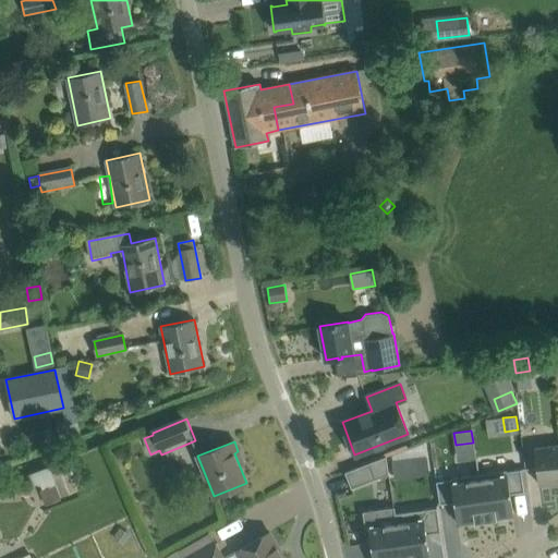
[(557,481),(557,444),(534,447),(538,484),(557,481)]
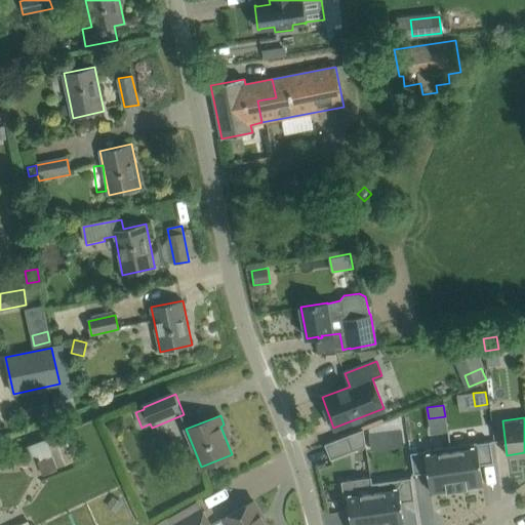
[(384,432),(369,434),(371,447),(380,446),(386,441),(384,432)]
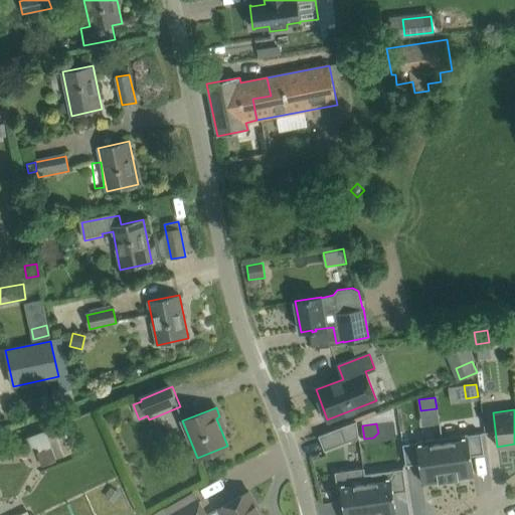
[(340,426),(318,436),(324,451),(347,442),(340,426)]
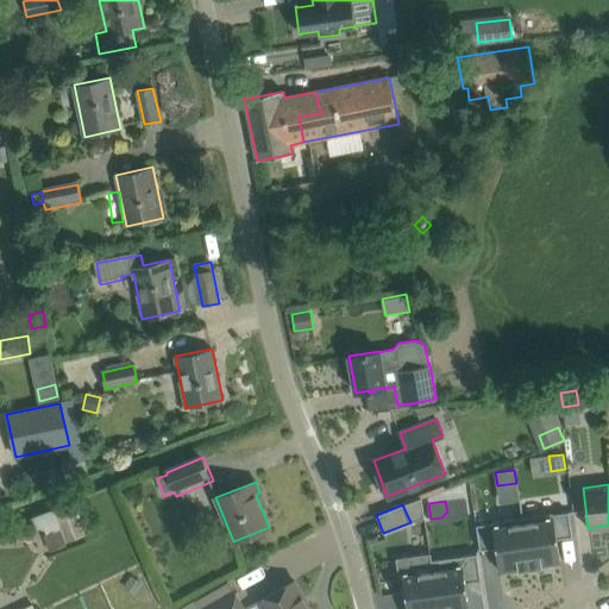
[(60,525),(54,509),(32,518),(36,529),(44,531),(45,534),(55,531),(61,529),(61,528),(60,525)]
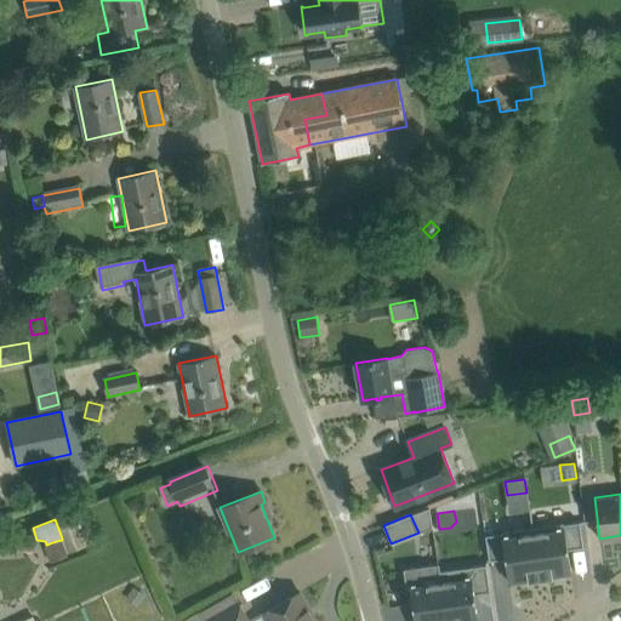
[(564,523),(533,528),(540,580),(552,577),(552,576),(571,574),(568,550),(584,547),(580,523),(564,524),(564,523)]
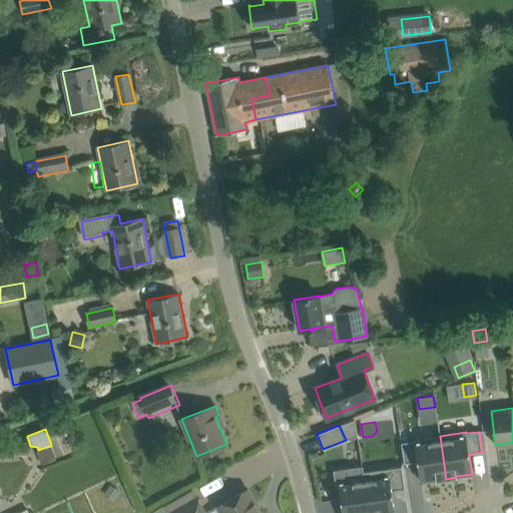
[(415,441),(402,443),(404,463),(418,461),(420,481),(436,479),(436,480),(446,479),(440,436),(414,439),(415,441)]
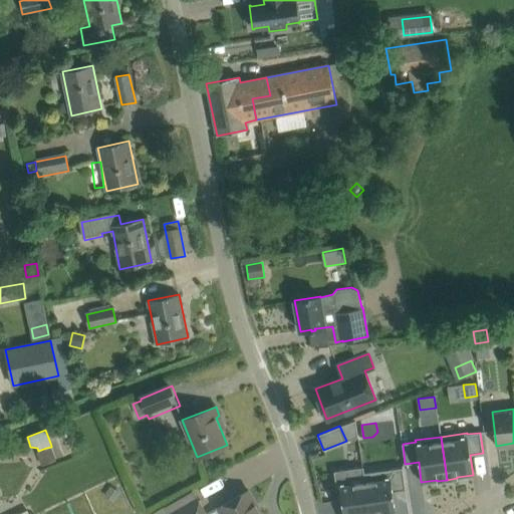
[(363,467),(334,471),(336,487),(339,487),(342,513),(368,513),(364,473),(363,467)]
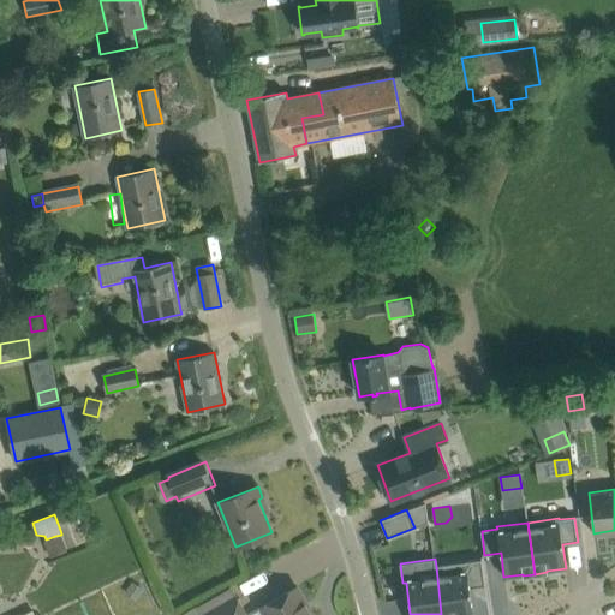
[(482,560),(436,566),(441,614),(472,614),(470,587),(485,586),(482,560)]
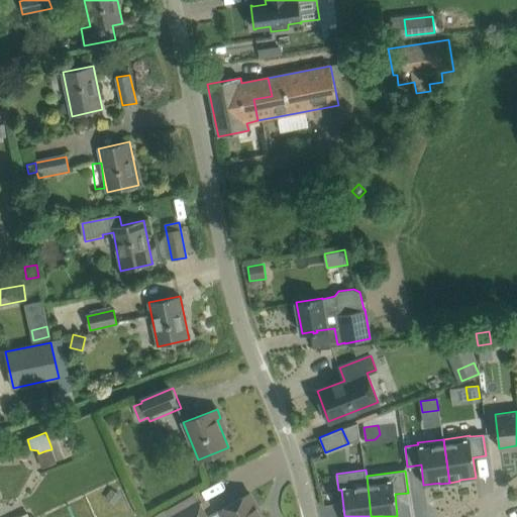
[(105,500),(116,507),(123,497),(112,490),(105,500)]
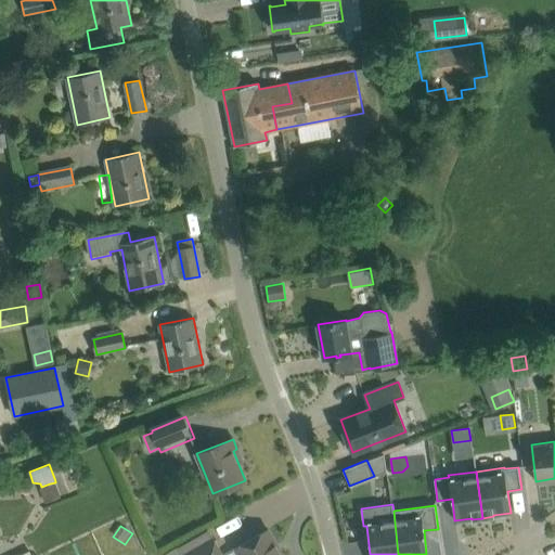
[(236,547),(240,554),(282,554),(268,530),(236,547)]
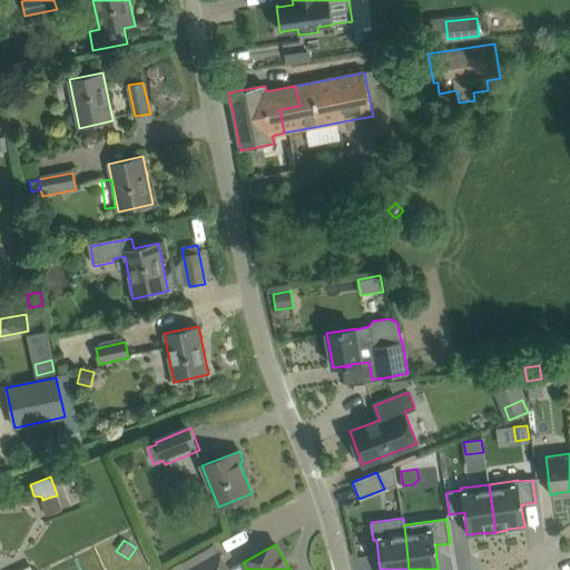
[(229,569),(220,553),(189,569),(229,569)]
